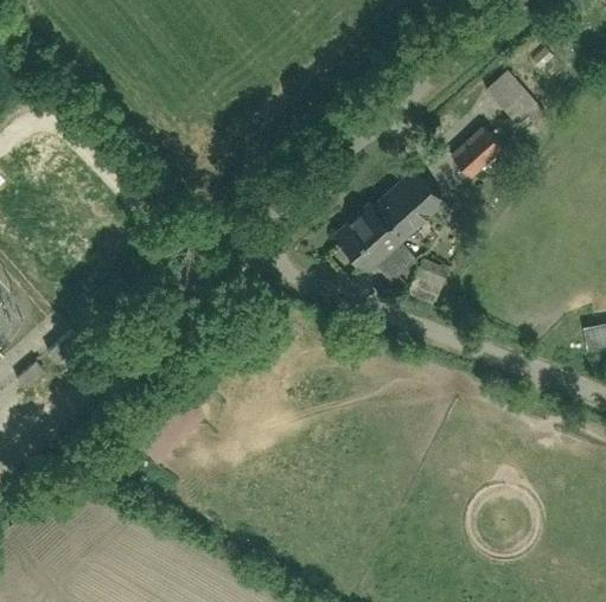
[(544,110),(508,71),(486,90),(523,130),(544,110)]
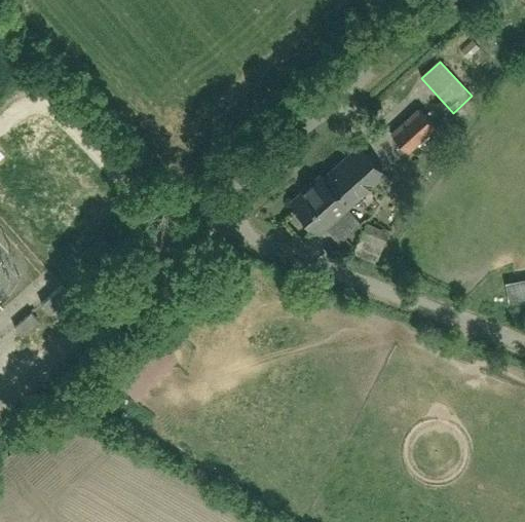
[(437,129),(417,108),(388,134),(408,155),(437,129)]
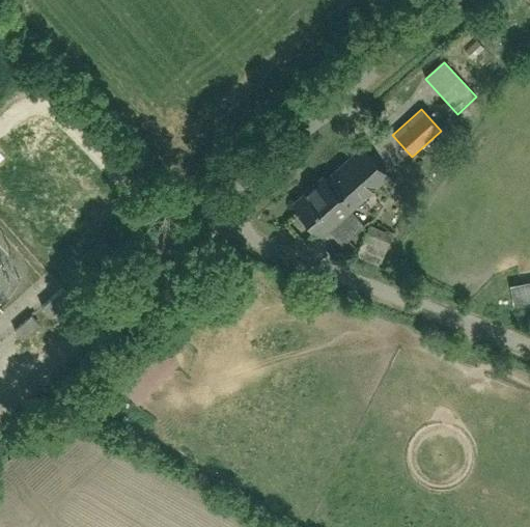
[(342,245),(364,225),(352,211),(391,175),(360,141),(290,203),(323,239),(331,231),(342,245)]
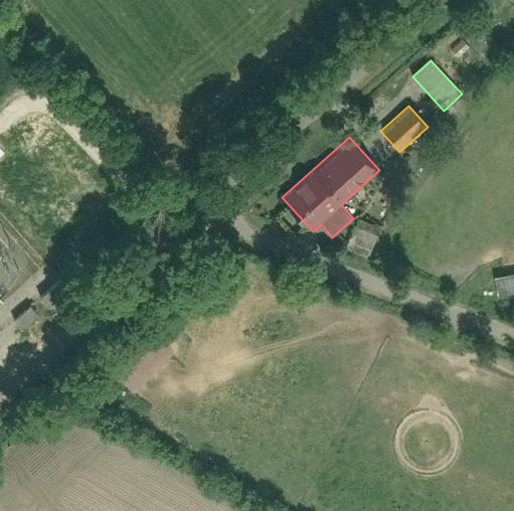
[(369,258),(378,228),(355,221),(346,249),(369,258)]
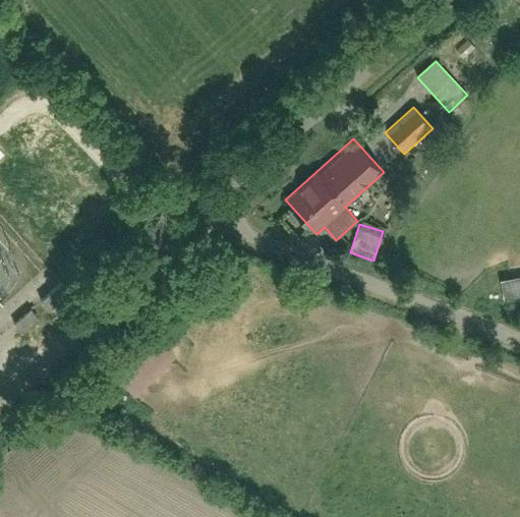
[(519,279),(498,282),(501,302),(519,299),(519,279)]
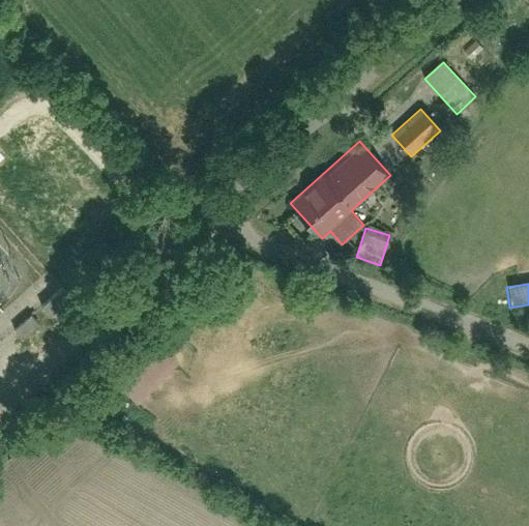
[(46,319),(68,300),(60,290),(37,309),(46,319)]
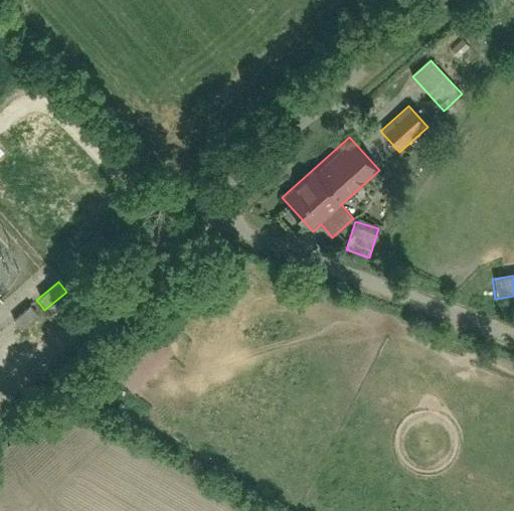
[(19,333),(37,318),(29,308),(11,323),(19,333)]
